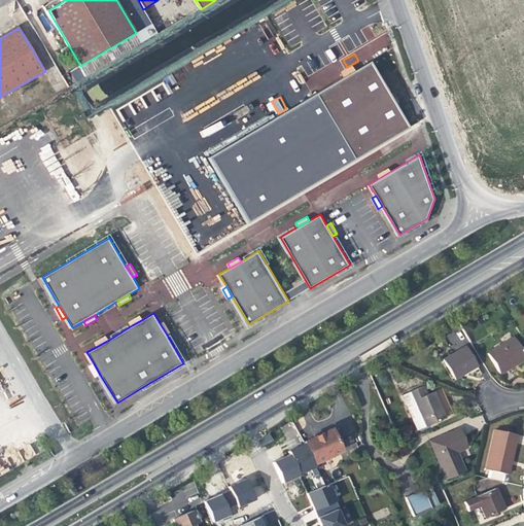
[(132,325),(143,319),(140,315),(130,321),(132,325)]
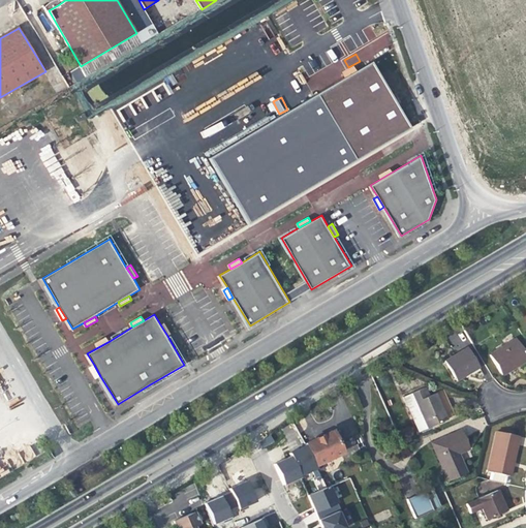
[(165,322),(160,324),(167,336),(172,334),(165,322)]
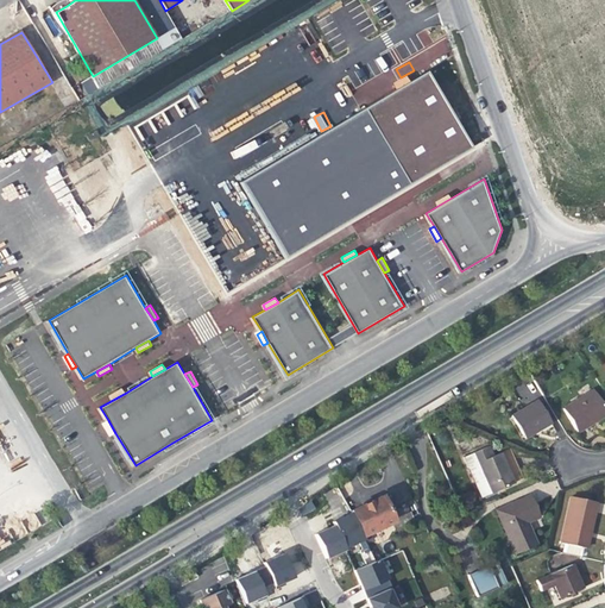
[(113,400),(126,393),(123,388),(111,395),(113,400)]
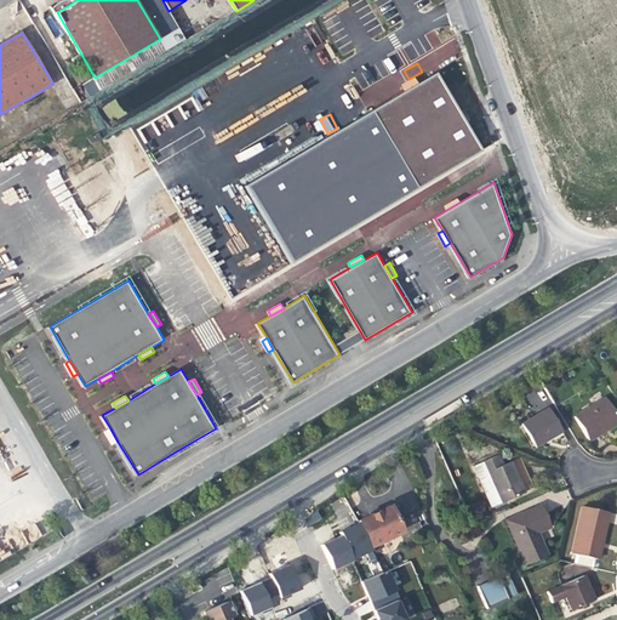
[(577,415),(592,438),(607,428),(616,422),(616,410),(609,397),(577,415)]
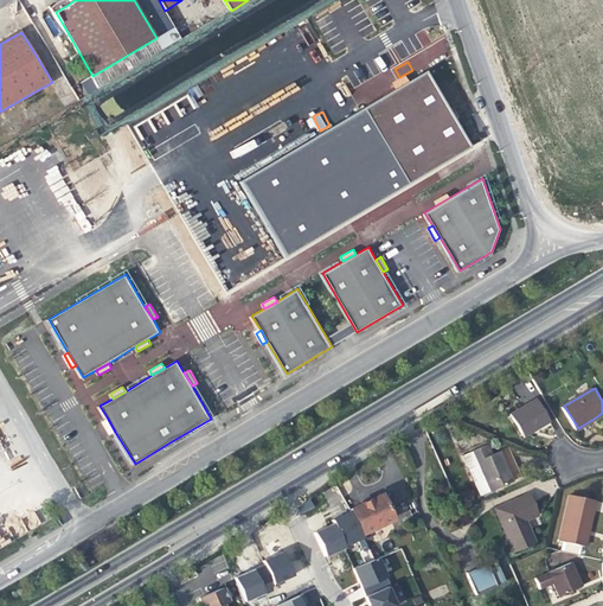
[(513,414),(526,435),(540,427),(551,421),(538,400),(513,414)]
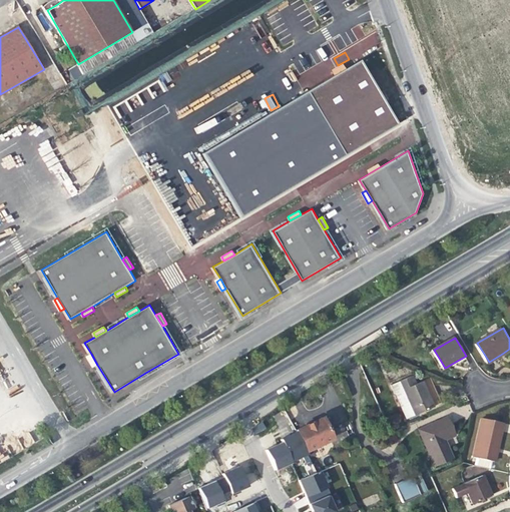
[(97,365),(91,354),(87,356),(93,367),(97,365)]
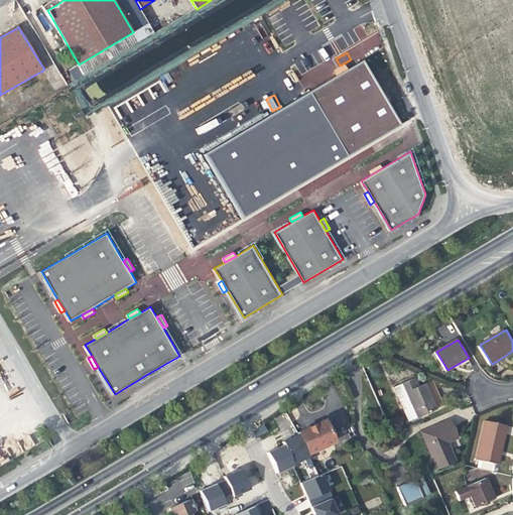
[(416,379),(395,388),(404,410),(410,422),(437,410),(432,398),(426,385),(419,387),(416,379)]
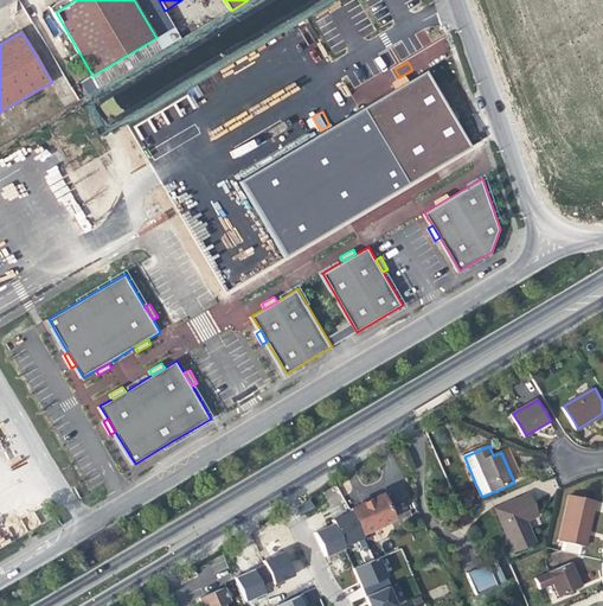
[(354,511),(364,531),(395,517),(384,493),(353,506),(354,511)]
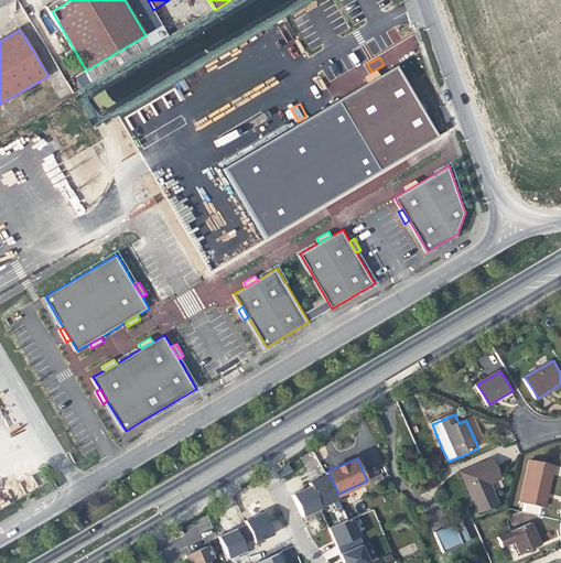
[(463,474),(481,513),(499,506),(489,485),(503,478),(499,472),(495,461),(463,474)]
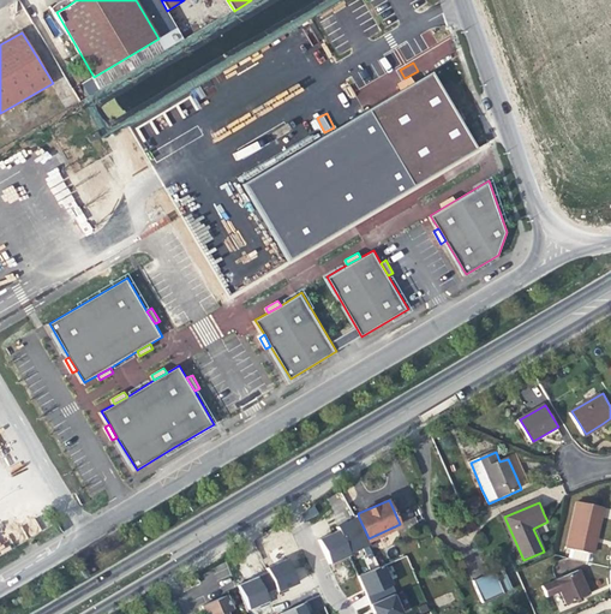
[(589,553),(593,554),(598,534),(600,518),(599,517),(601,507),(577,502),(568,549),(571,549),(569,558),(587,561),(589,553)]
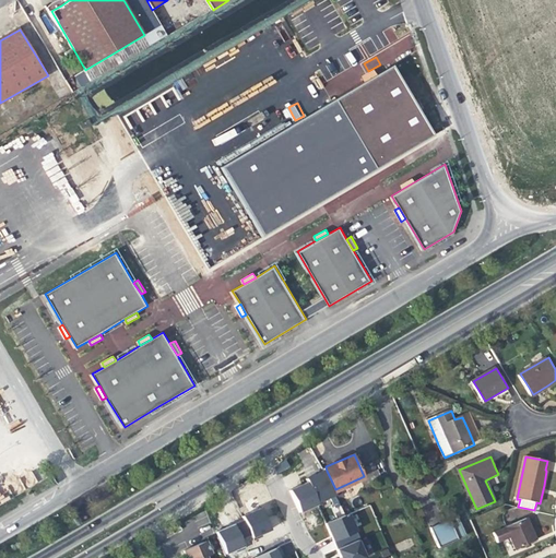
[(375,462),(381,477),(390,473),(383,458),(375,462)]
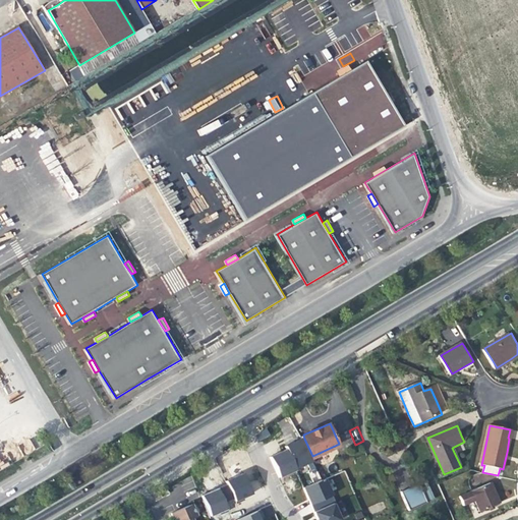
[(314,461),(304,439),(299,441),(291,445),(301,466),(314,461)]
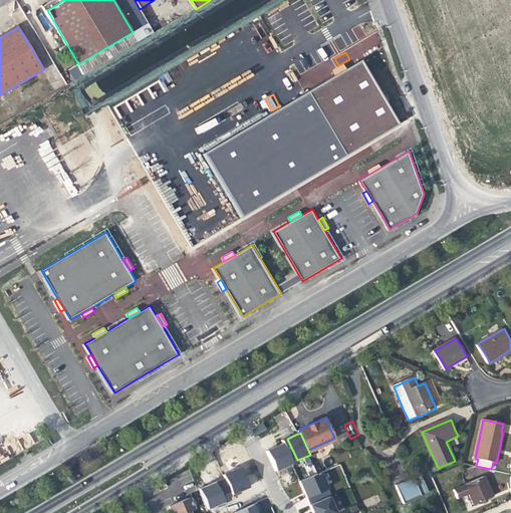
[(235,492),(264,482),(256,460),(227,470),(235,492)]
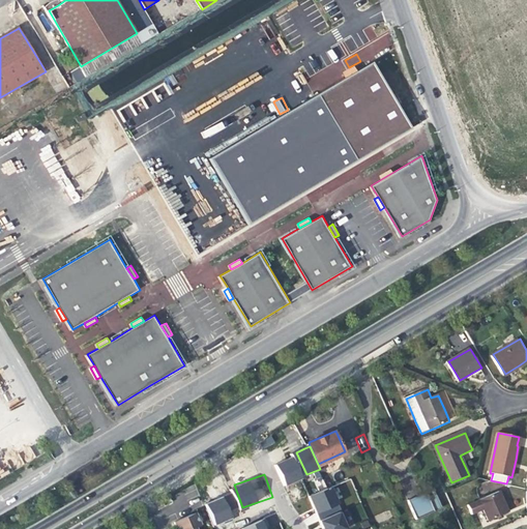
[(410,499),(418,518),(444,507),(436,489),(415,497),(410,499)]
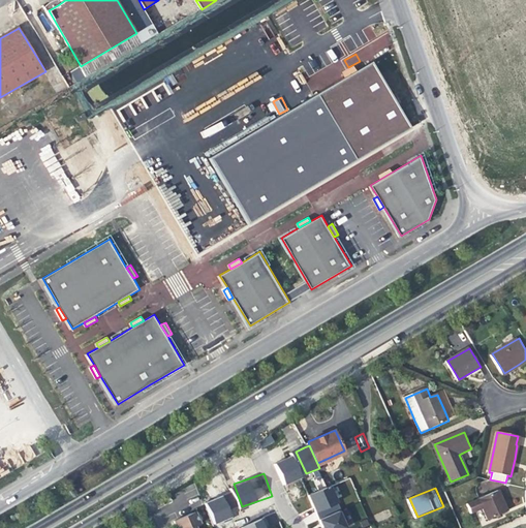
[(499,491),(468,504),(472,514),(484,508),(489,520),(507,511),(503,503),(499,491)]
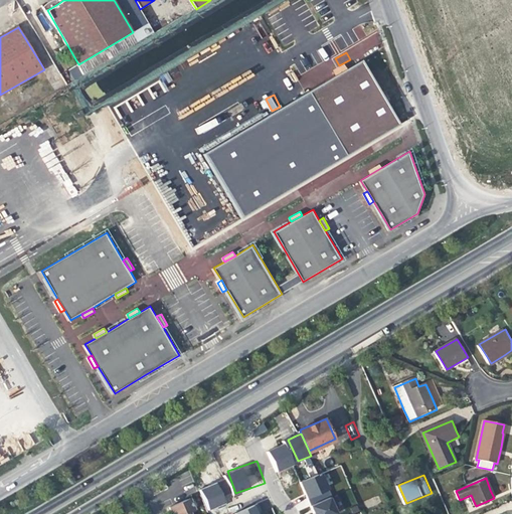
[(202,487),(209,509),(229,503),(222,481),(202,487)]
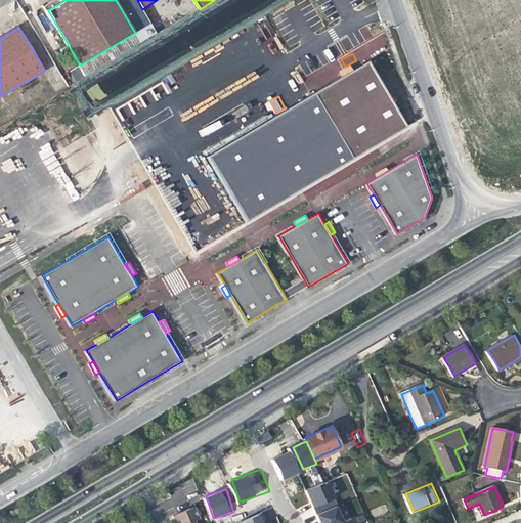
[(342,522),(344,522),(337,506),(318,514),(321,522),(342,522)]
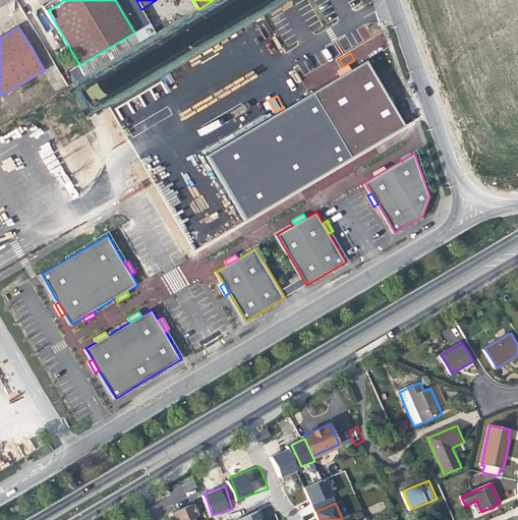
[(193,505),(173,513),(175,519),(195,519),(194,519),(199,517),(193,505)]
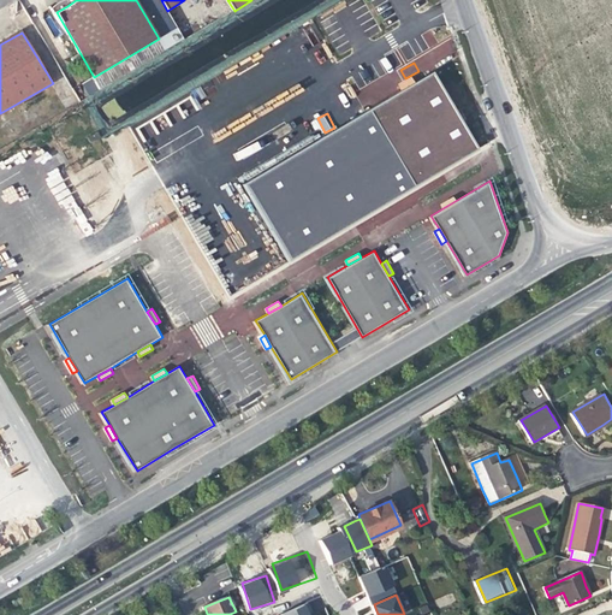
[(284,613),(285,614),(314,614),(309,602),(284,613)]
